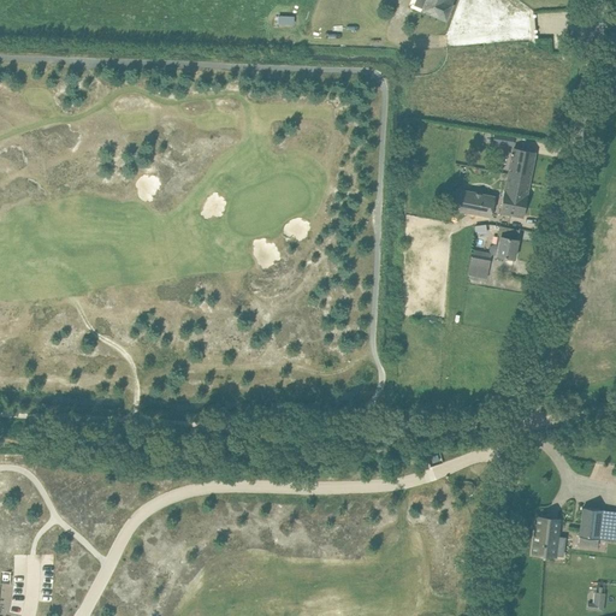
[(426,0),(422,10),(426,11),(445,19),(452,0),(426,0)]
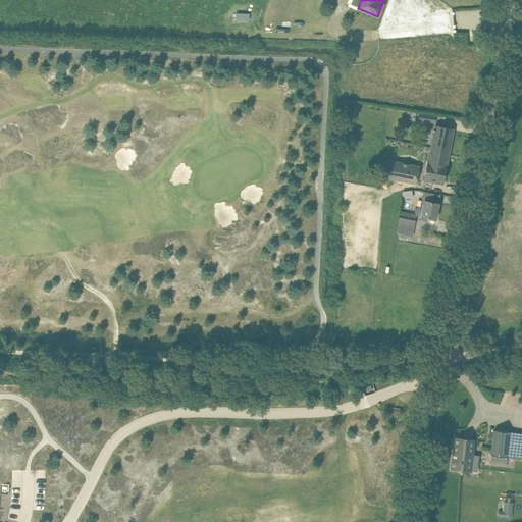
[(419,113),(418,121),(434,123),(435,116),(419,113)]
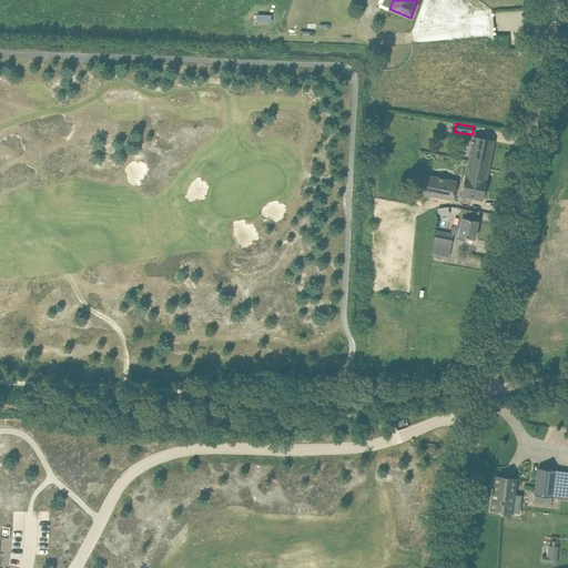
[(493,141),(474,138),(466,176),(465,176),(462,195),(469,198),(482,200),(486,180),(485,180),(493,141)]
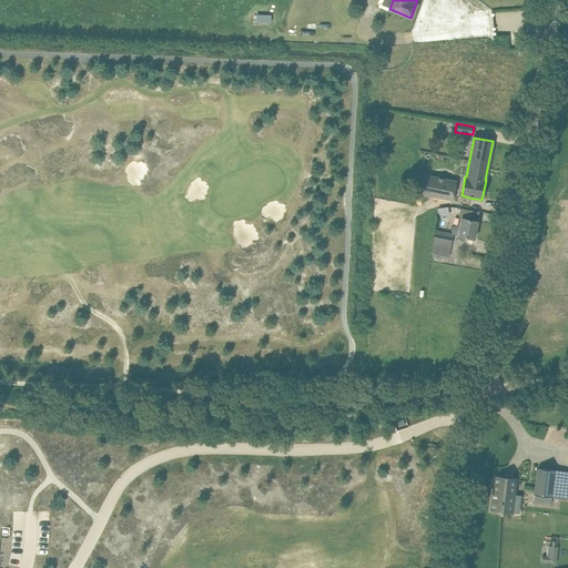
[(418,182),(416,193),(442,199),(453,201),(456,182),(445,180),(419,174),(418,182)]
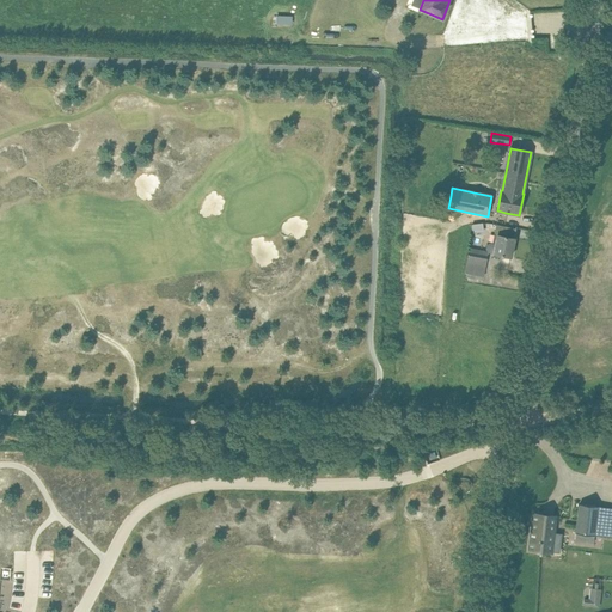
[(483,234),(484,226),(485,226),(485,225),(482,224),(482,226),(471,225),(471,232),(483,234)]
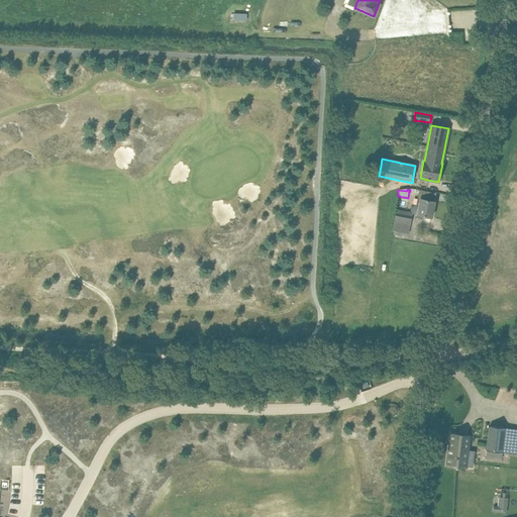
[(436,192),(425,190),(425,191),(419,190),(416,205),(418,205),(416,214),(431,217),(434,202),(436,192)]
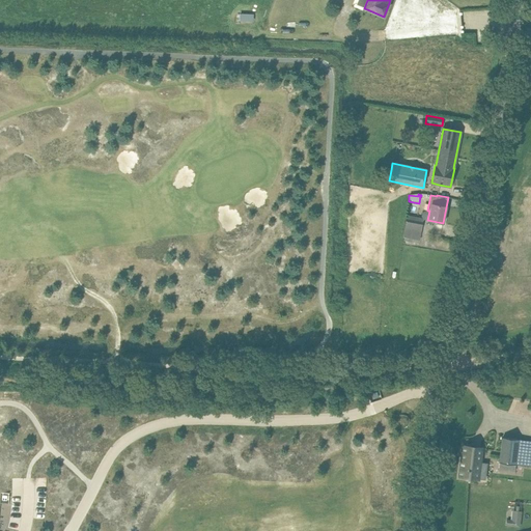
[(407,218),(403,236),(404,236),(404,238),(412,239),(419,241),(423,222),(407,218)]
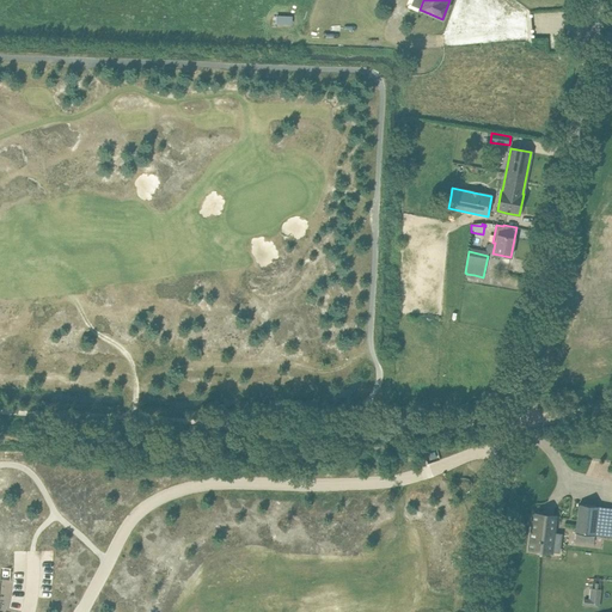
[(611,508),(579,505),(574,542),(586,543),(594,544),(595,536),(611,537),(611,508)]
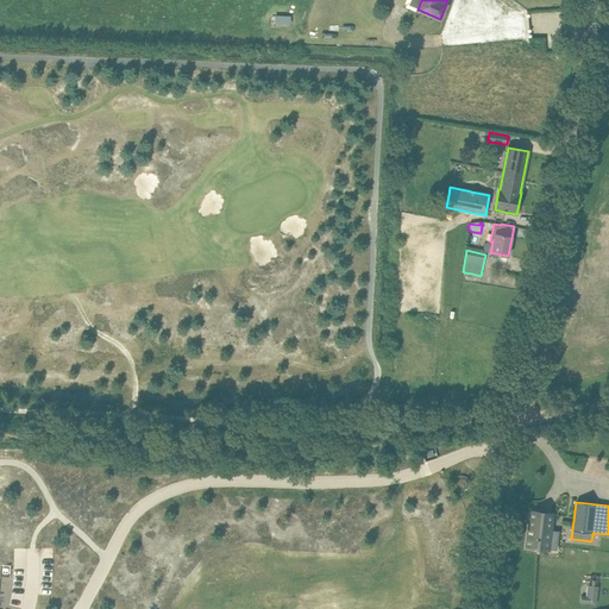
[(527,547),(548,550),(553,514),(532,512),(527,547)]
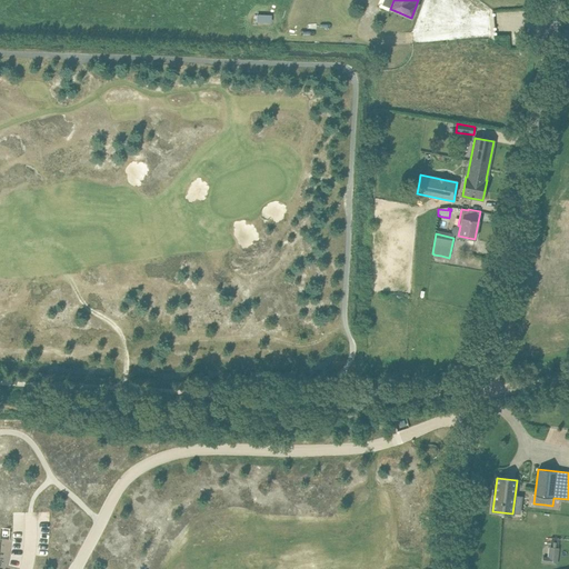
[(557,565),(558,552),(559,548),(549,547),(548,557),(542,556),(542,562),(557,565)]
